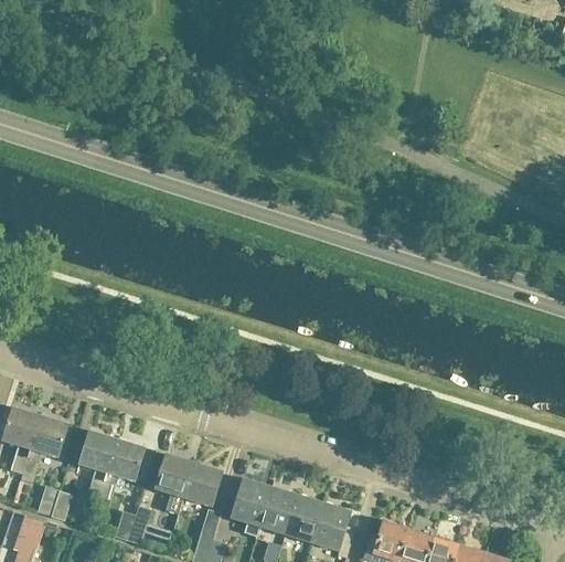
[(22,474),(41,415),(12,406),(2,441),(18,445),(10,470),(22,474)]
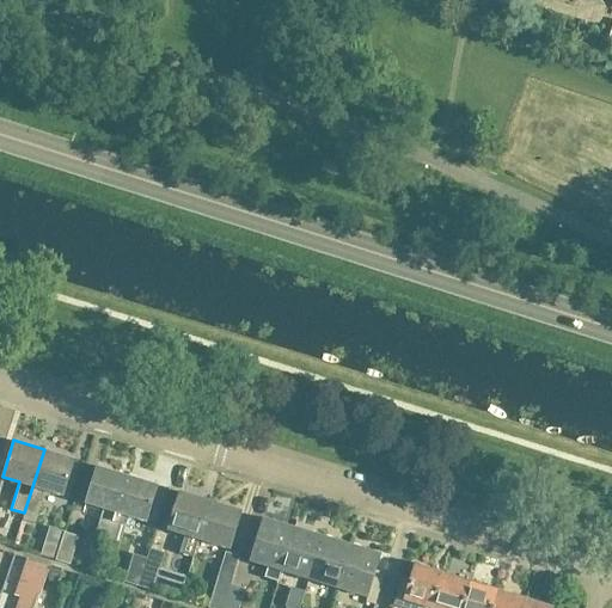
[(44,449),(24,513),(36,516),(44,489),(62,495),(74,459),(44,449)]
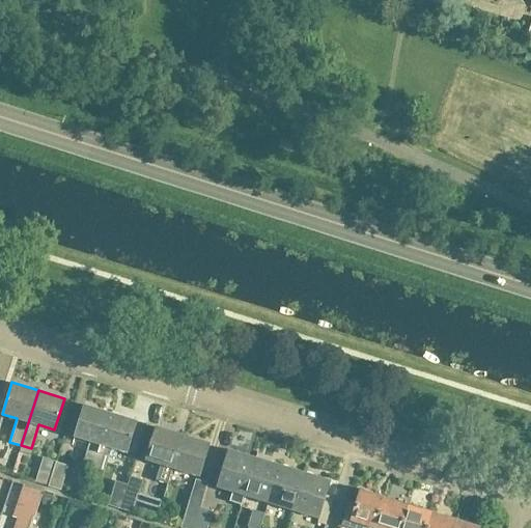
[(93,468),(110,413),(84,405),(74,436),(89,440),(82,465),(93,468)]
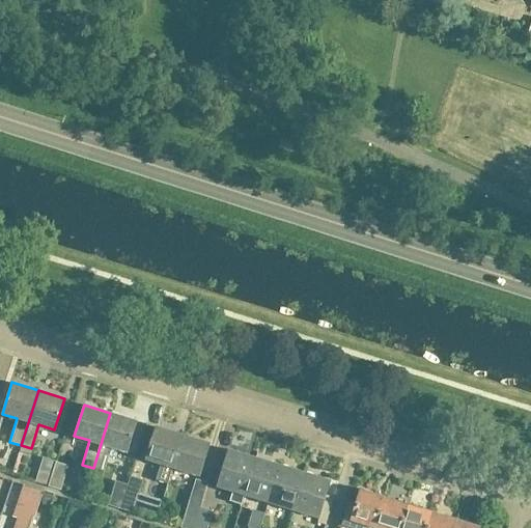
[(110,413),(93,468),(104,471),(111,447),(127,451),(136,420),(110,413)]
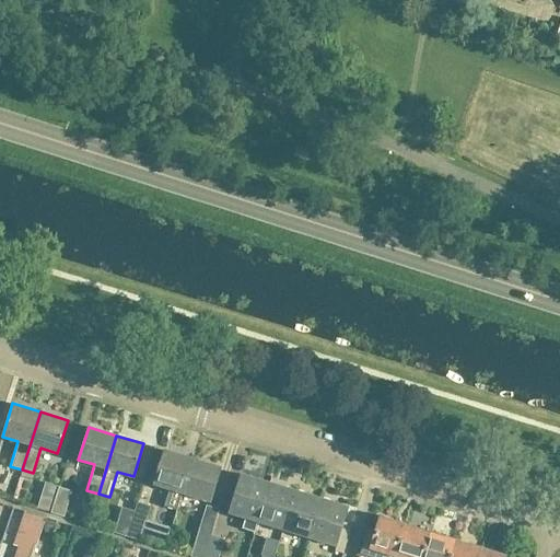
[(181,492),(191,459),(164,450),(153,484),(181,492)]
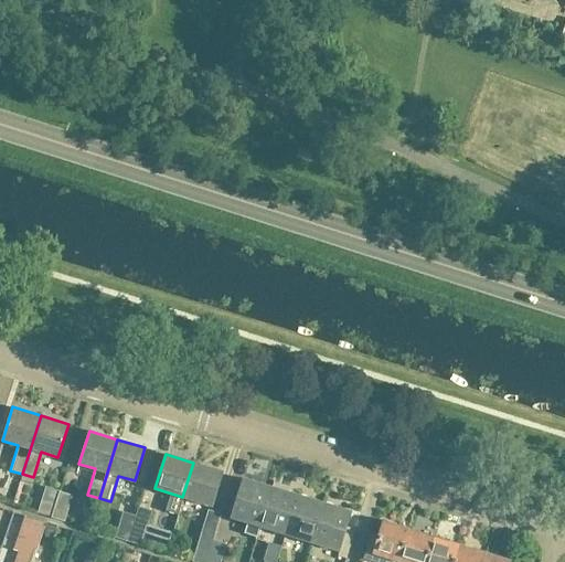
[(193,463),(182,497),(212,506),(222,472),(193,463)]
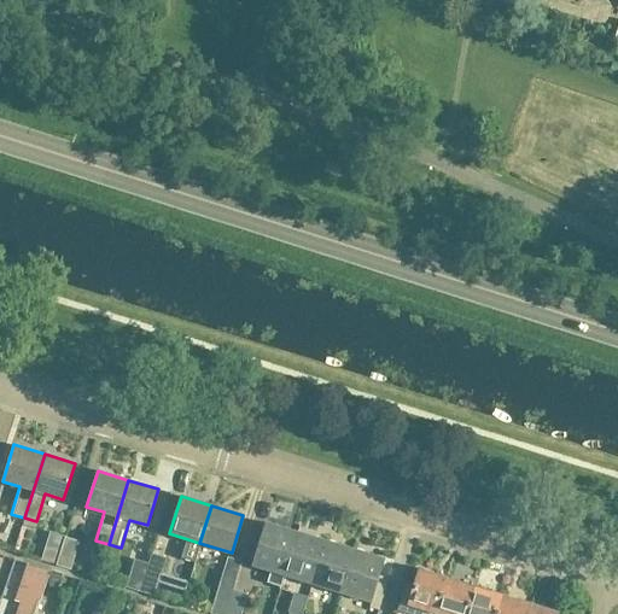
[(279,586),(283,574),(281,574),(295,531),(266,522),(252,565),(269,571),(266,582),(279,586)]
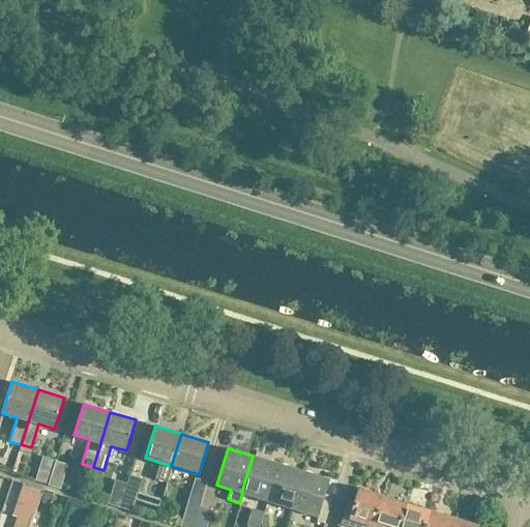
[(267,501),(280,464),(253,456),(241,493),(242,493),(267,501)]
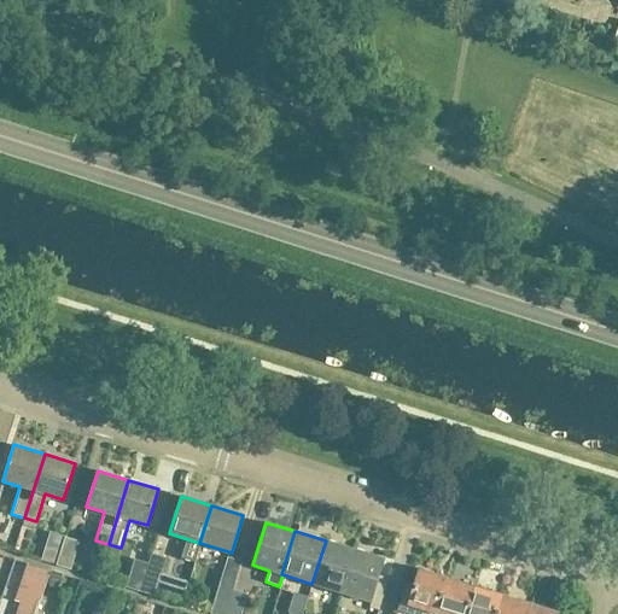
[(64,536),(56,565),(70,569),(79,541),(64,536)]
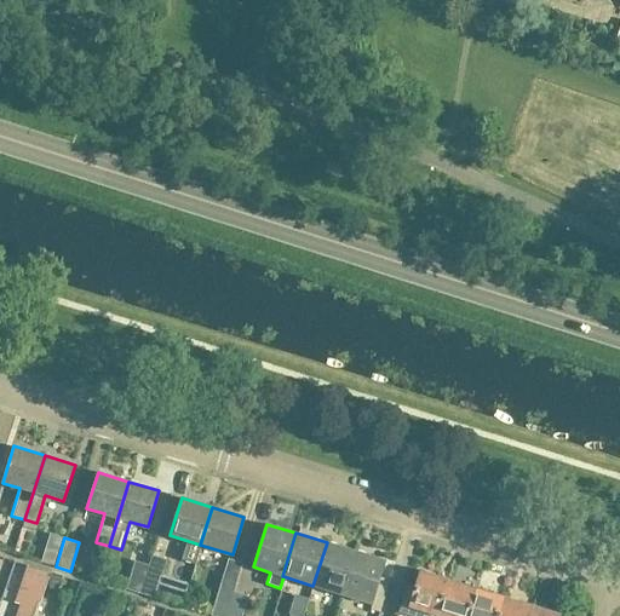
[(327,542),(313,586),(342,594),(355,551),(327,542)]
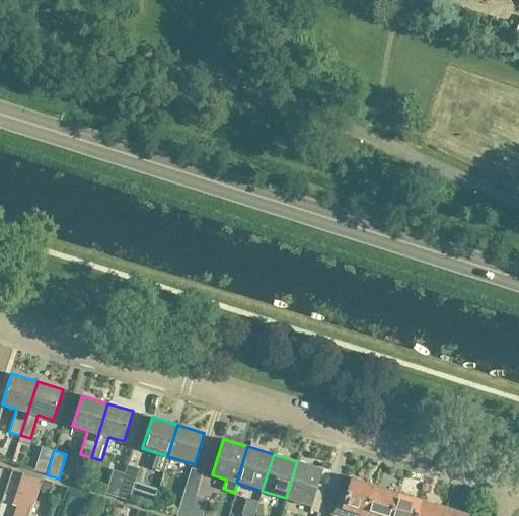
[(297,461),(286,498),(311,506),(322,469),(297,461)]
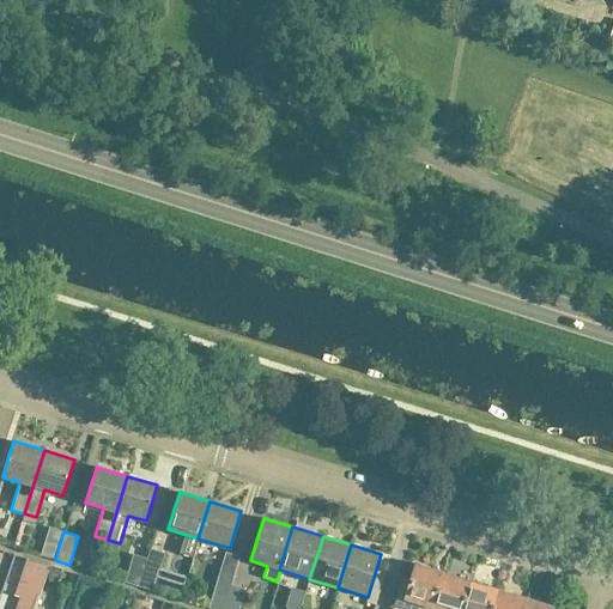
[(146,558),(137,586),(152,591),(164,553),(150,548),(146,558)]
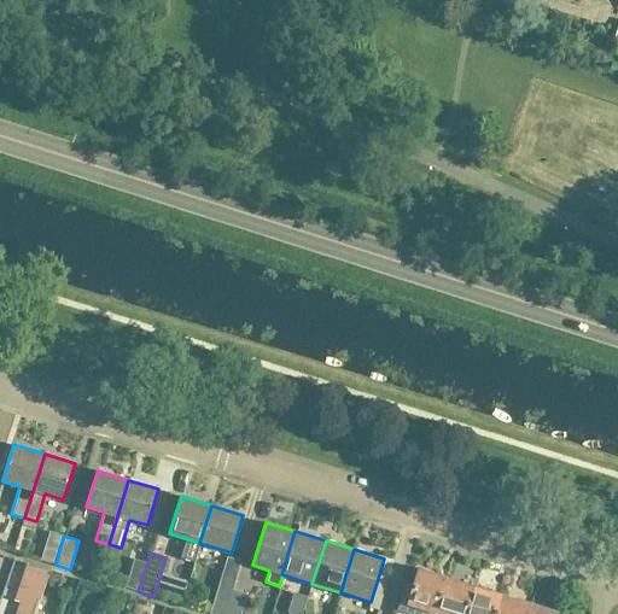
[(124,586),(130,589),(138,591),(147,562),(134,559),(124,586)]
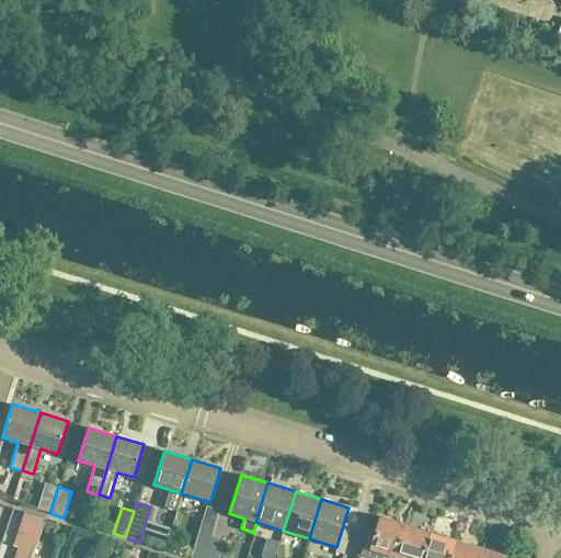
[(33,554),(38,537),(30,535),(36,515),(23,511),(12,545),(18,547),(16,548),(24,550),(33,554)]
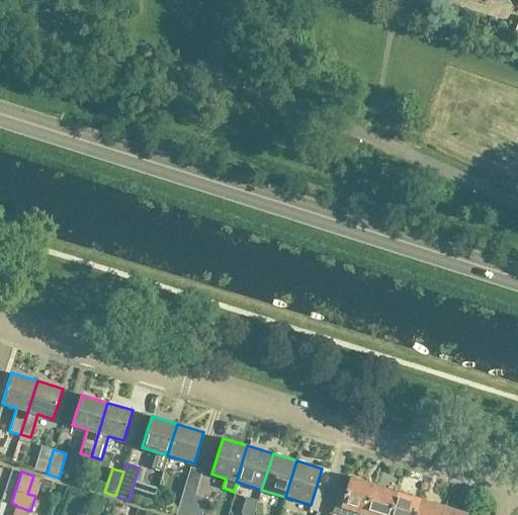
[(365,514),(375,485),(351,478),(347,492),(339,489),(332,511),(344,514),(365,514)]
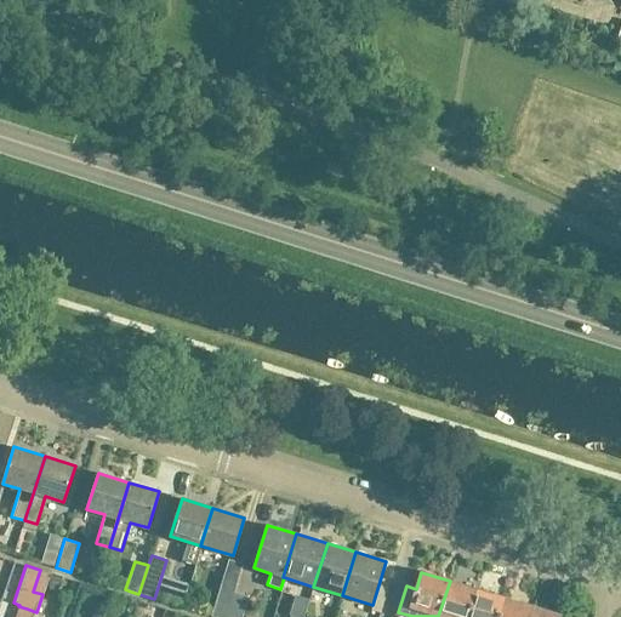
[(469,616),(478,590),(450,581),(438,616),(469,616)]
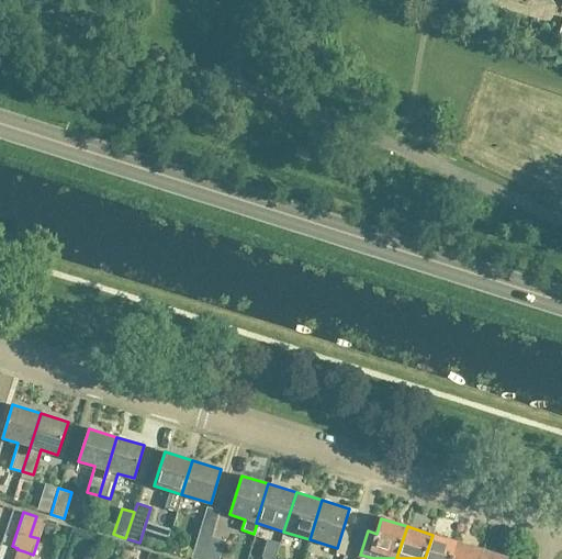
[(203,558),(211,536),(199,532),(191,558),(192,558),(203,558)]
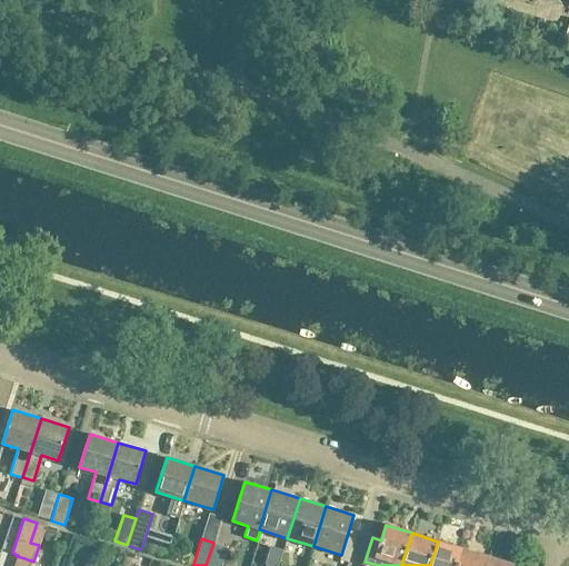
[(430,565),(457,565),(462,548),(438,542),(430,565)]
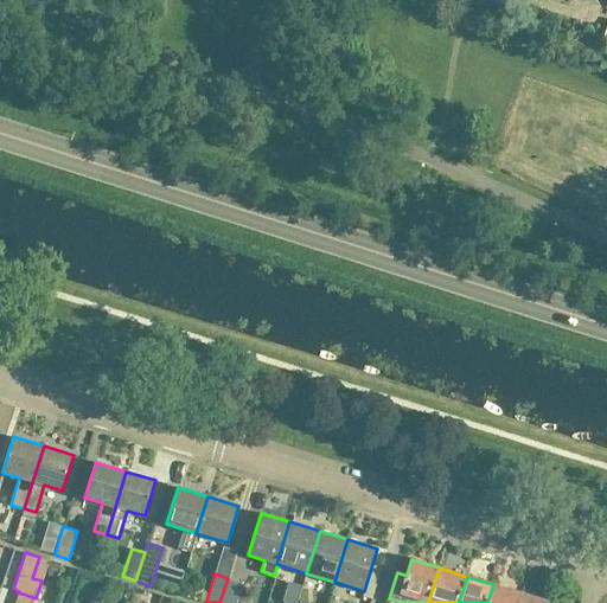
[(236,602),(242,583),(228,578),(219,602),(236,602)]
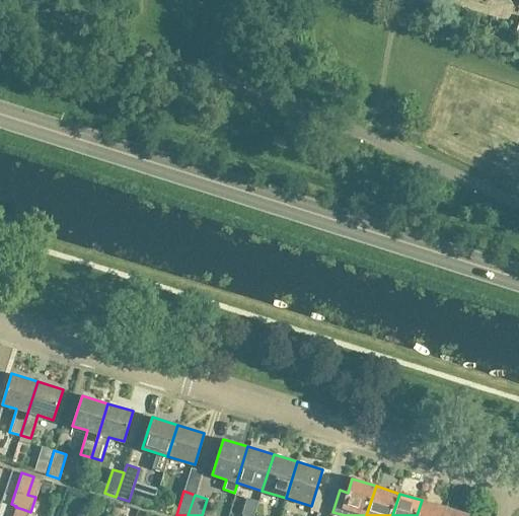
[(422,500),(417,515),(441,515),(444,507),(422,500)]
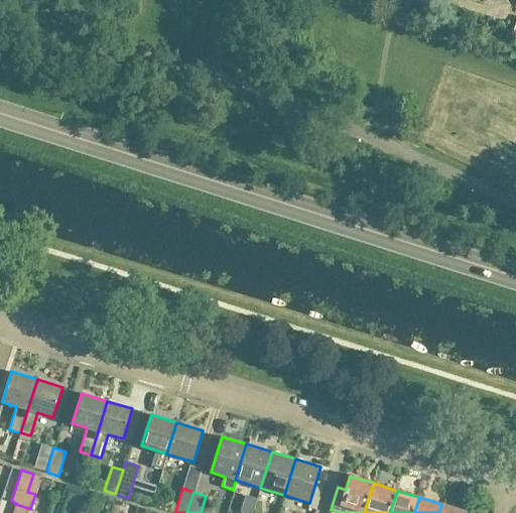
[(464,512),(465,511),(441,504),(438,512),(464,512)]
